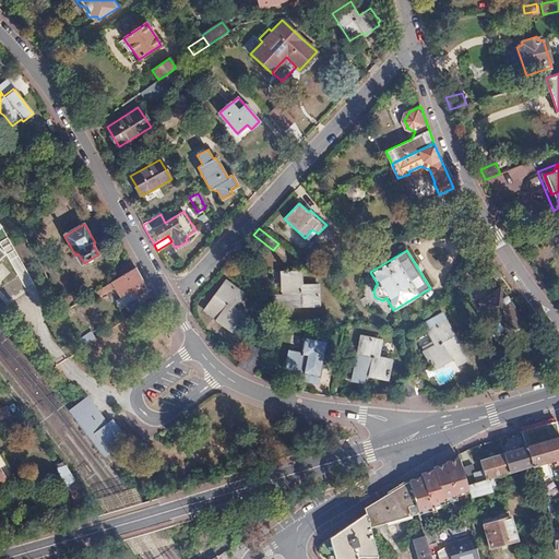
[(116,278),(135,265),(132,259),(111,272),(116,278)]
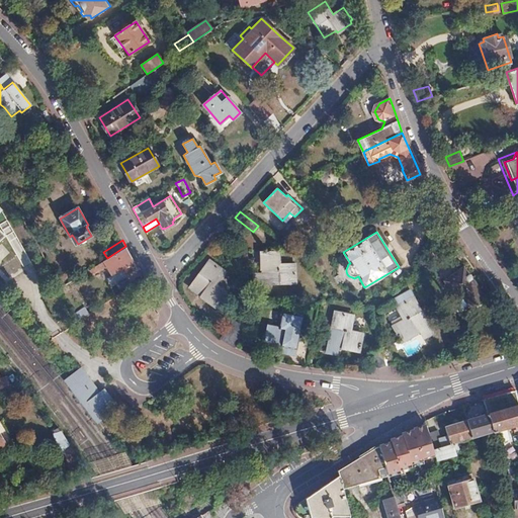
[(135,262),(125,246),(107,258),(87,271),(88,274),(92,272),(94,275),(108,265),(114,275),(108,279),(111,284),(125,275),(122,269),(135,262)]
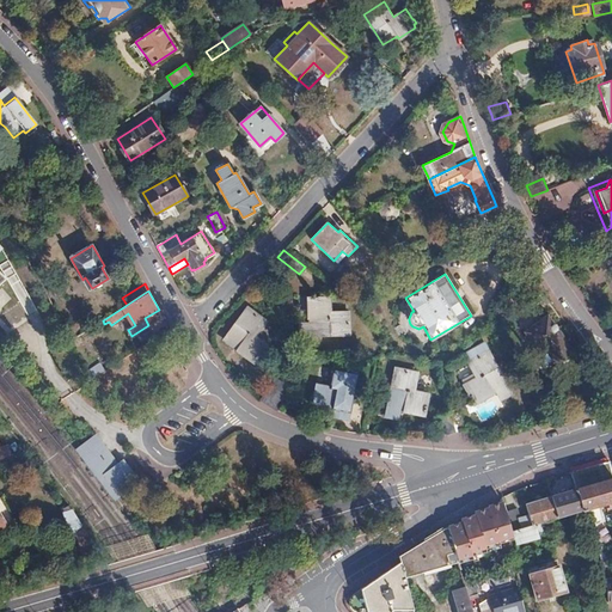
[(348,336),(348,311),(330,311),(330,298),(318,298),(318,295),(311,295),(311,299),(310,299),(310,318),(312,318),(312,324),(303,324),(301,335),(348,336)]
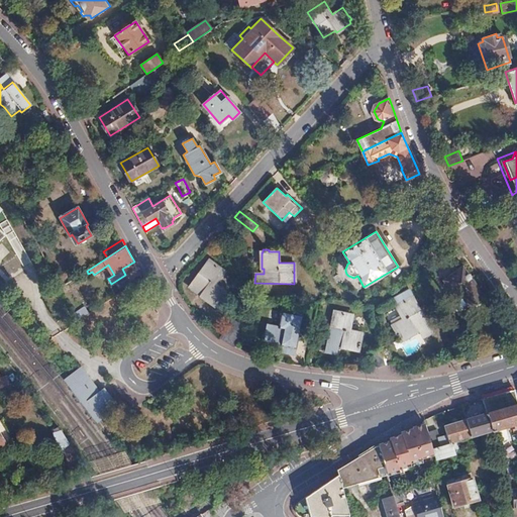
[(202,299),(216,306),(217,304),(220,306),(223,301),(222,300),(226,291),(216,286),(223,272),(205,263),(191,291),(203,297),(202,299)]
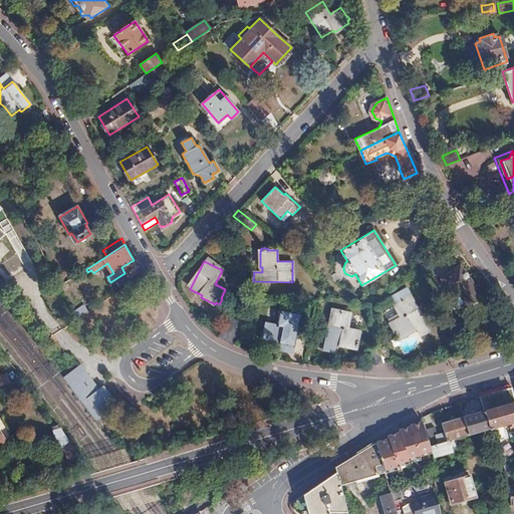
[(480,294),(459,265),(440,279),(454,297),(459,293),(467,304),(480,294)]
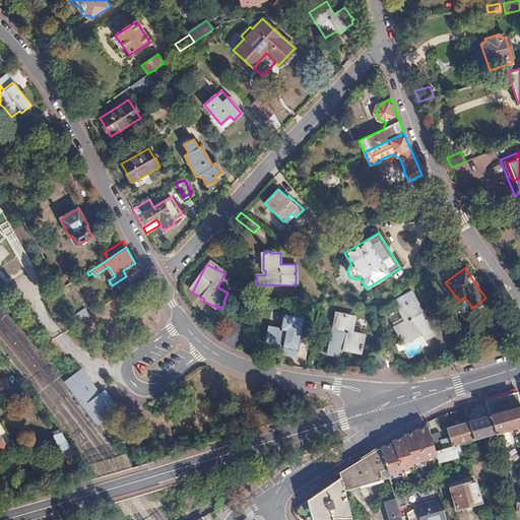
[(427,339),(435,335),(412,291),(402,298),(405,304),(397,308),(405,322),(395,327),(399,336),(398,336),(401,341),(402,340),(403,343),(419,335),(418,334),(423,332),(427,339)]
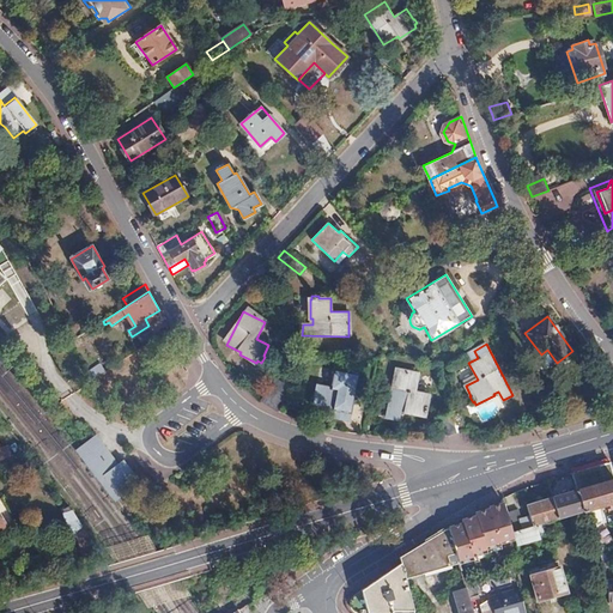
[(91,382),(107,372),(101,364),(86,374),(91,382)]
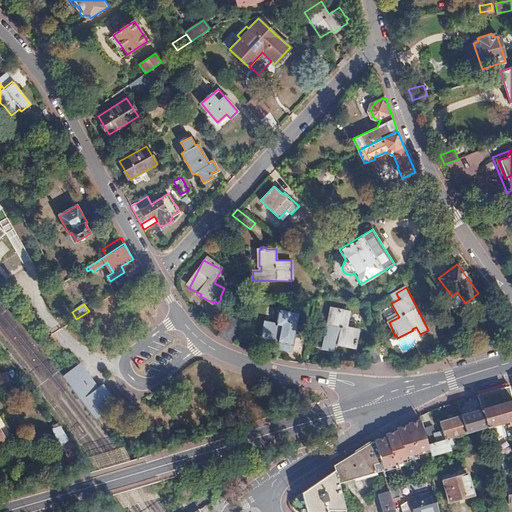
[(278,350),(294,352),(300,313),(281,310),(279,325),(266,323),(264,333),(263,333),(262,337),(265,337),(264,340),(279,342),(278,350)]
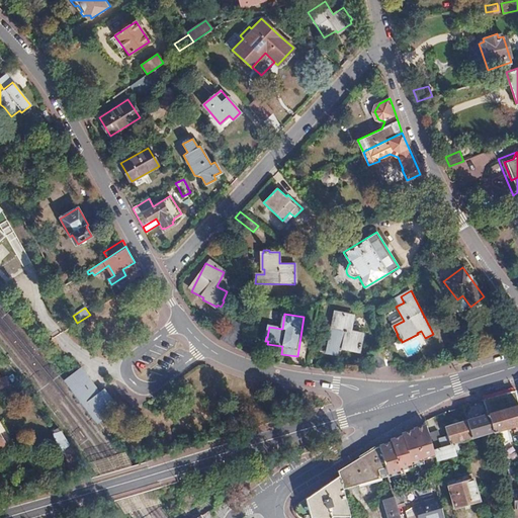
[(355,318),(336,314),(329,354),(338,356),(340,347),(344,348),(344,350),(360,353),(361,349),(363,349),(364,343),(363,343),(364,336),(352,334),(355,318)]
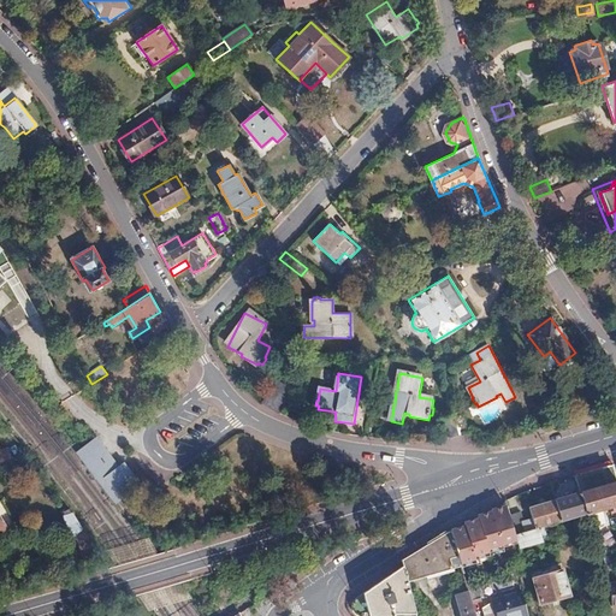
[(270,407),(284,384),(276,379),(262,402),(265,404),(270,407)]
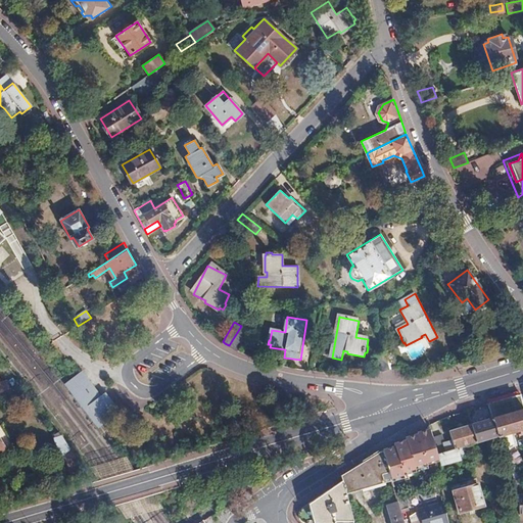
[(237,349),(248,330),(241,326),(229,345),(233,348),(237,349)]
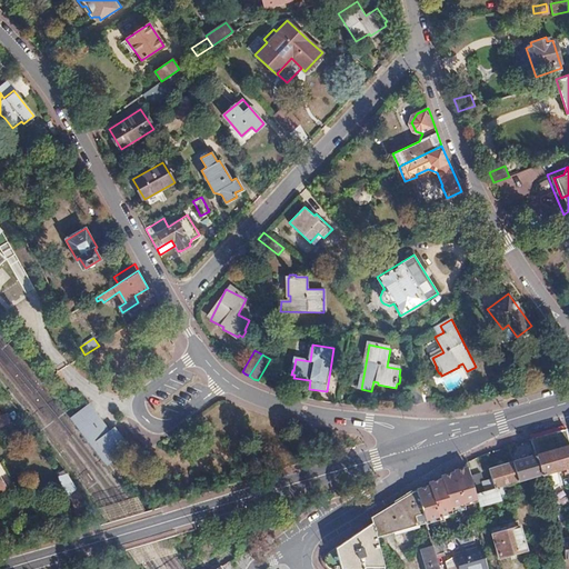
[(426,383),(410,389),(415,405),(431,399),(426,383)]
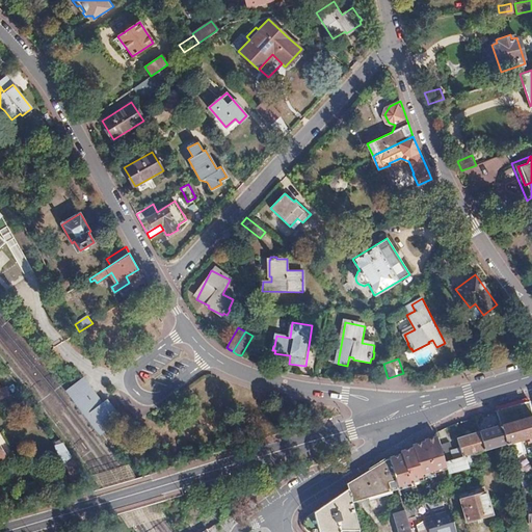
[(84,375),(63,391),(95,432),(115,417),(84,375)]
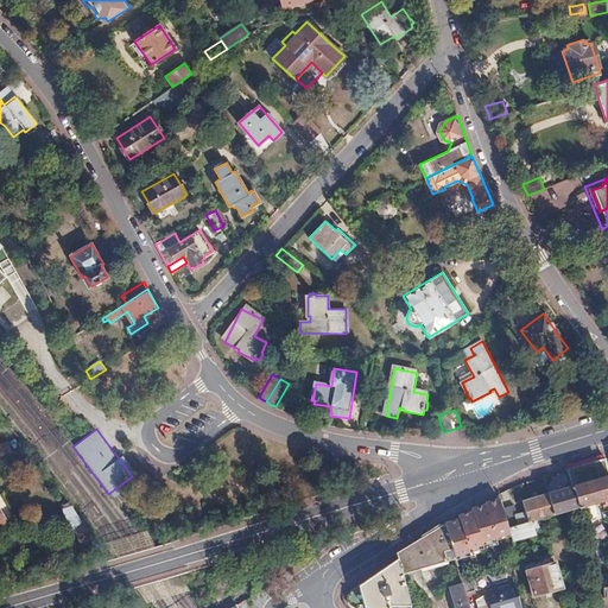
[(0,437),(0,451),(11,447),(5,436),(0,437)]
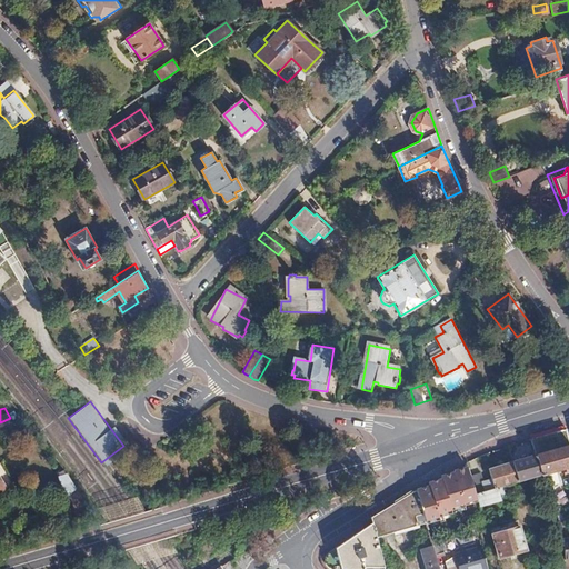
[(568,436),(567,429),(550,435),(532,440),(537,455),(542,475),(559,470),(560,473),(565,471),(563,469),(568,467),(568,436)]
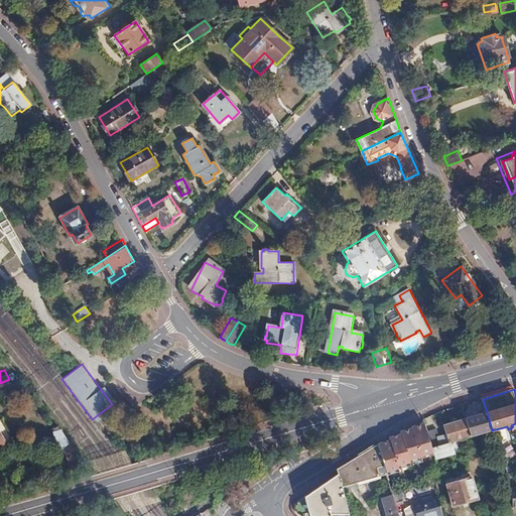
[(492,430),(487,412),(467,418),(472,436),(492,430)]
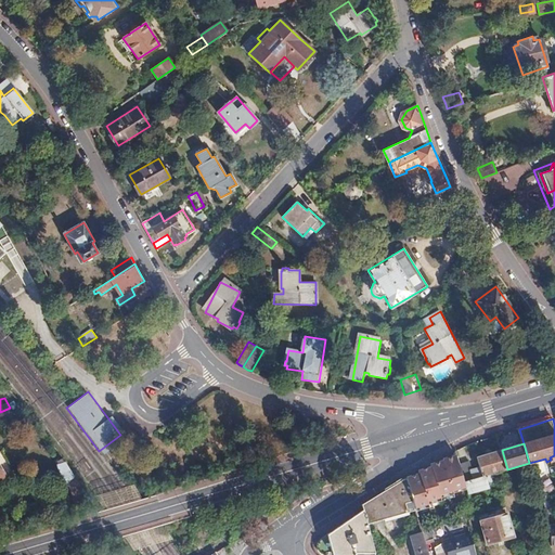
[(507,469),(502,450),(479,457),(486,476),(493,474),(507,469)]
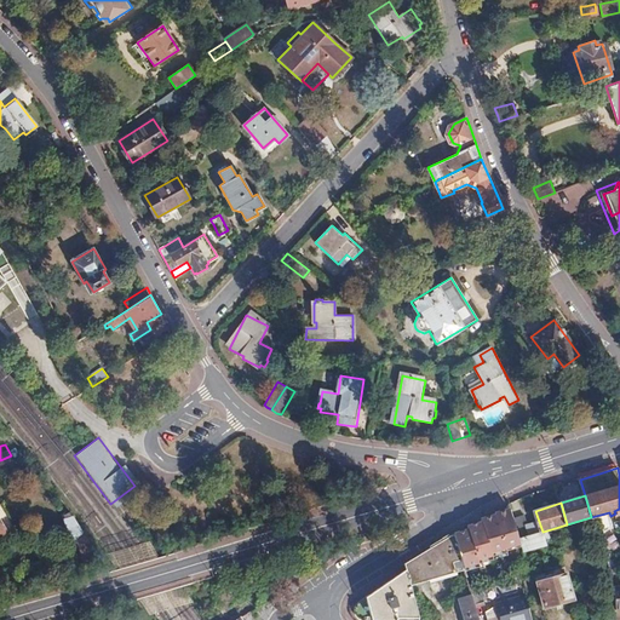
[(463,532),(455,533),(465,568),(480,564),(480,562),(494,557),(494,555),(509,550),(507,549),(522,544),(521,538),(515,520),(512,507),(505,510),(498,512),(498,514),(491,516),(483,517),(484,521),(477,523),(469,526),(470,529),(463,532)]
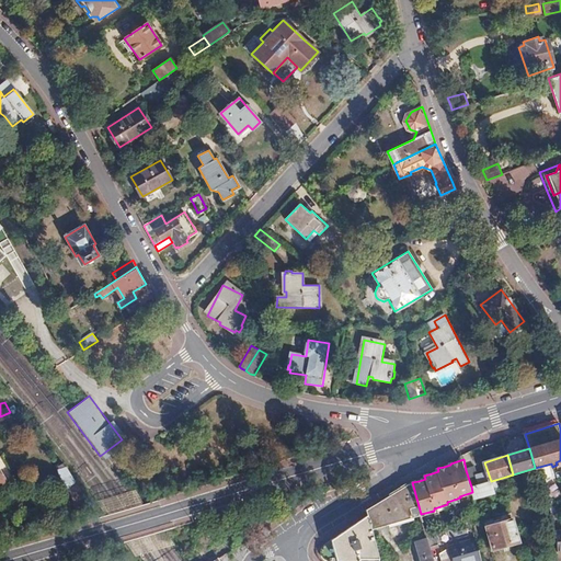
[(86,494),(77,480),(65,464),(65,462),(59,467),(66,488),(71,487),(76,499),(87,495),(86,494)]
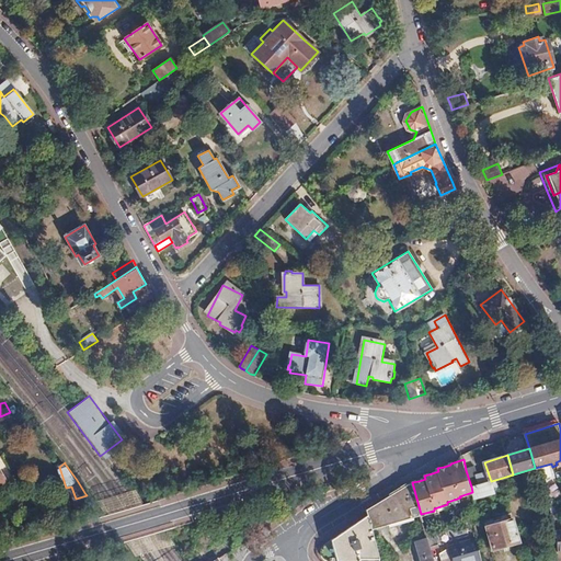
[(481,484),(476,467),(466,470),(471,487),(481,484)]
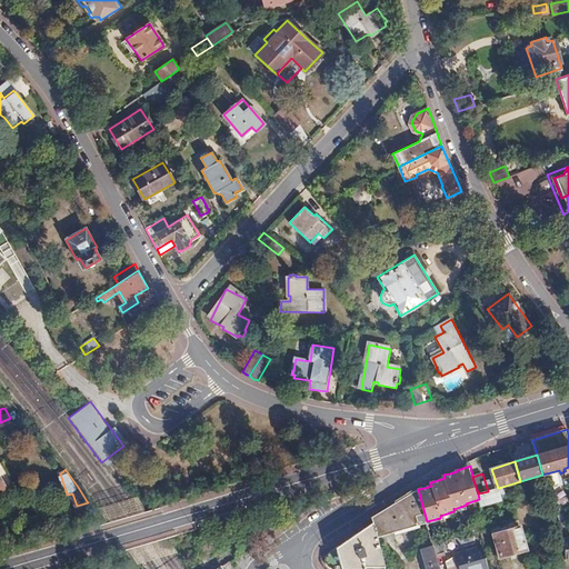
[(568,520),(558,485),(547,488),(557,523),(568,520)]
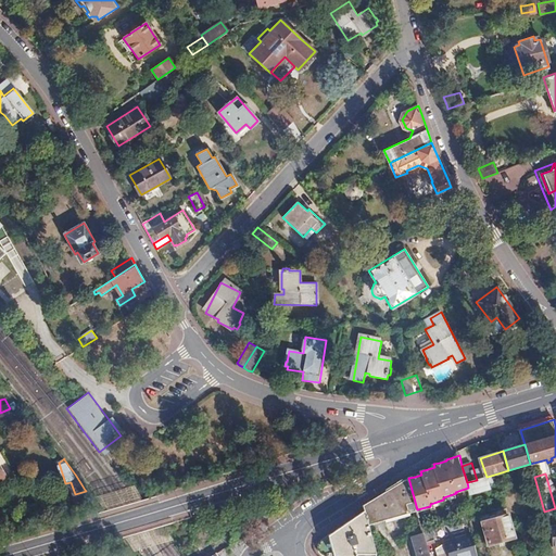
[(468,488),(470,494),(491,489),(490,485),(496,484),(494,475),(487,477),(477,480),(467,482),(468,488)]
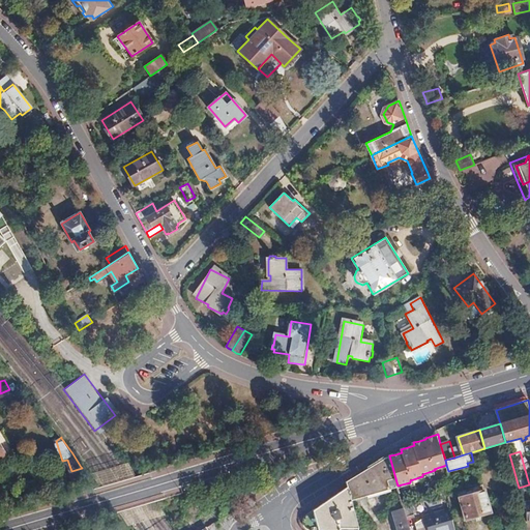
[(398,486),(389,455),(379,462),(367,469),(357,476),(348,481),(353,501),(399,488),(398,486)]
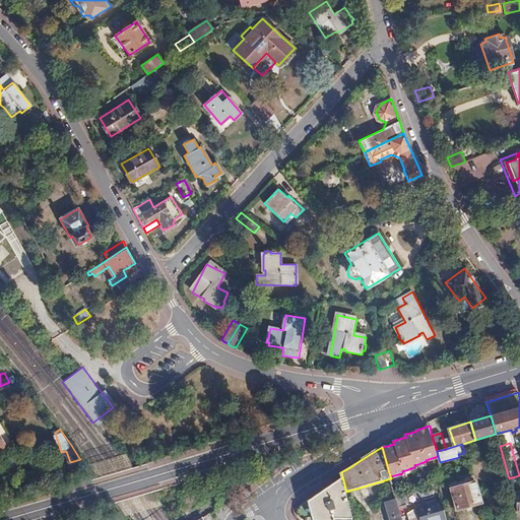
[(87,470),(84,465),(80,459),(70,462),(74,474),(87,470)]
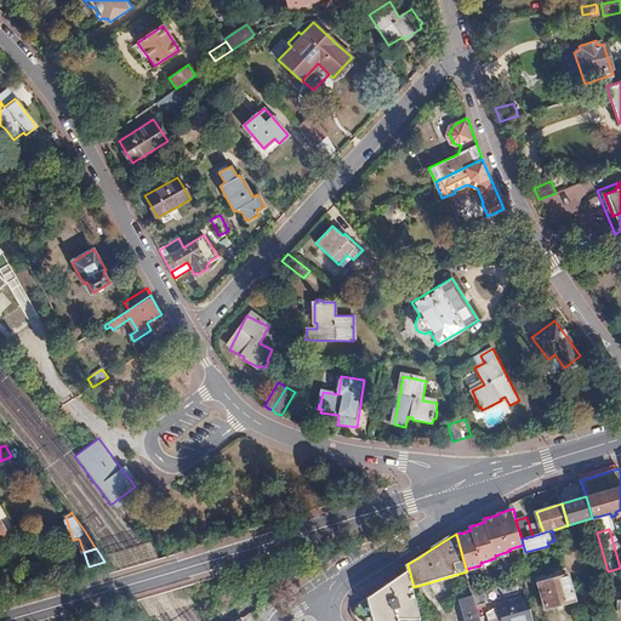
[(419,620),(406,573),(362,600),(358,603),(357,605),(355,608),(354,611),(357,615),(358,617),(360,619),(363,620),(365,620),(369,620),(372,619),(372,620),(419,620)]
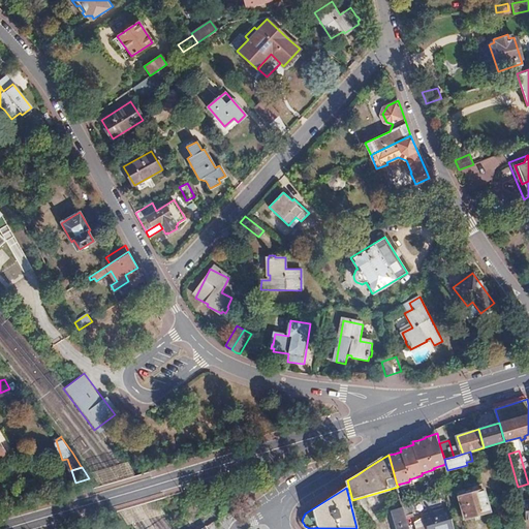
[(490,510),(485,491),(475,493),(474,489),(467,492),(467,489),(458,492),(465,518),(490,510)]
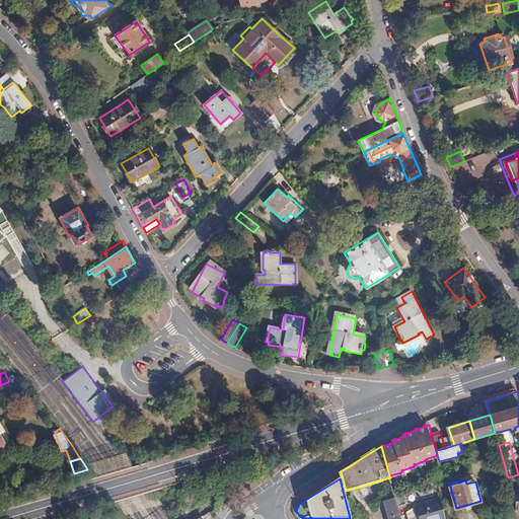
[(400,518),(396,499),(382,503),(386,518),(400,518)]
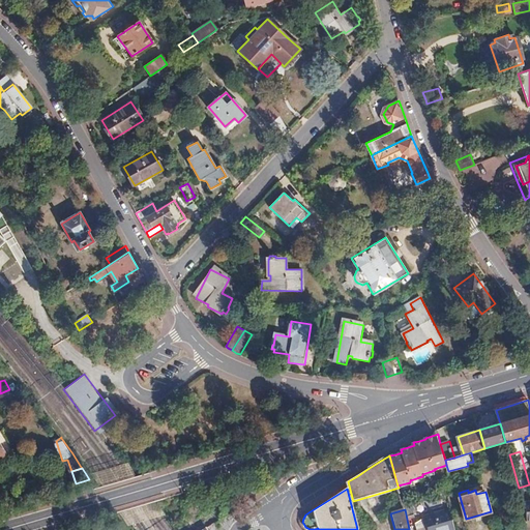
[(455,529),(450,509),(424,517),(427,522),(417,525),(418,529),(455,529)]
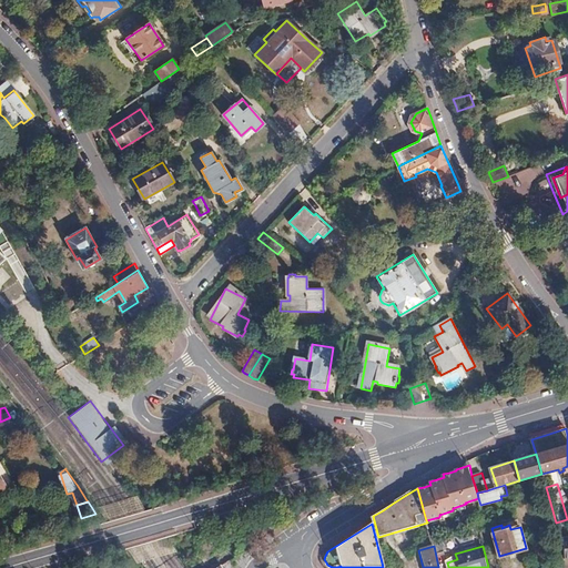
[(129,567),(123,558),(111,566),(112,567),(129,567)]
